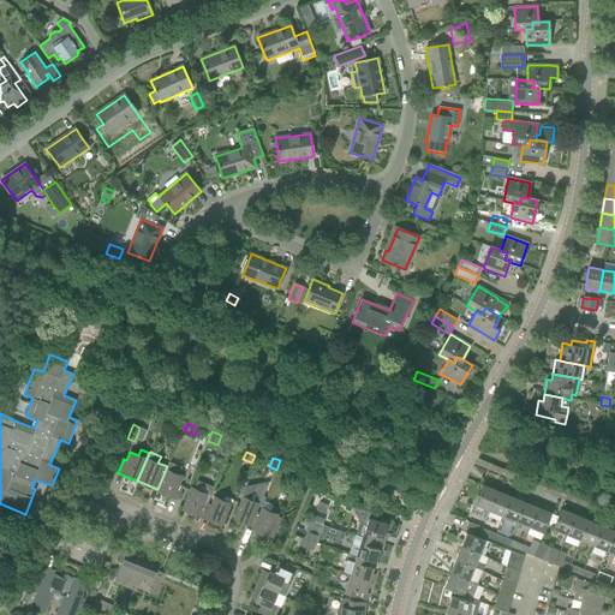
[(168,463),(167,466),(157,489),(157,490),(156,493),(165,496),(178,501),(184,485),(180,484),(183,476),(179,475),(181,469),(168,463)]
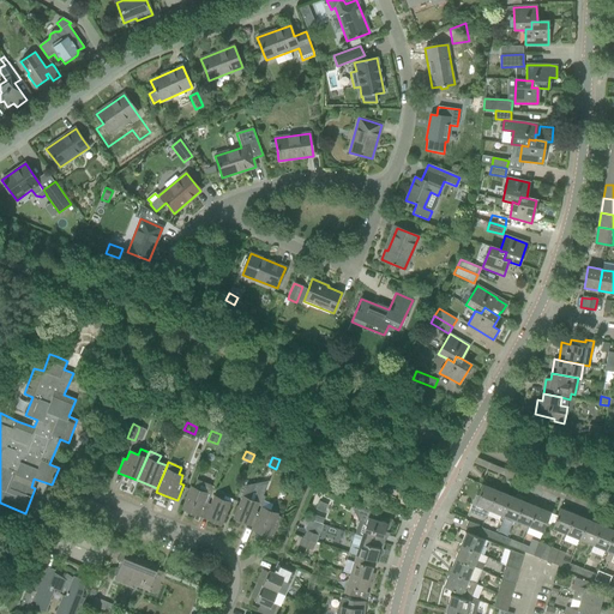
[(289,468),(287,474),(296,477),(299,471),(289,468)]
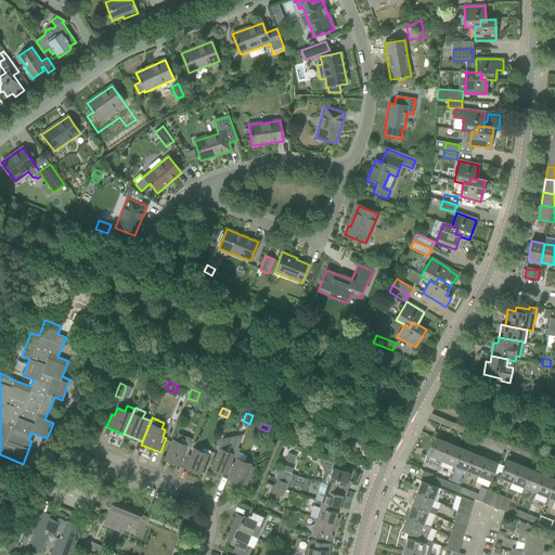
[(351,448),(353,442),(356,437),(344,431),(339,442),(351,448)]
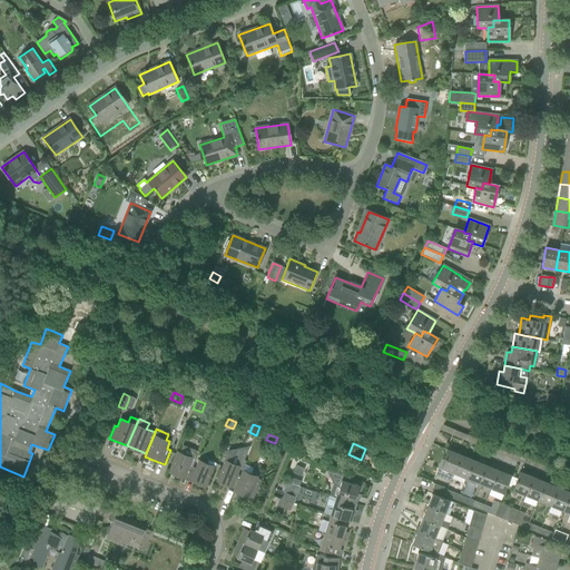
[(177,451),(168,473),(187,481),(193,467),(195,459),(193,458),(196,451),(182,445),(178,452),(177,451)]
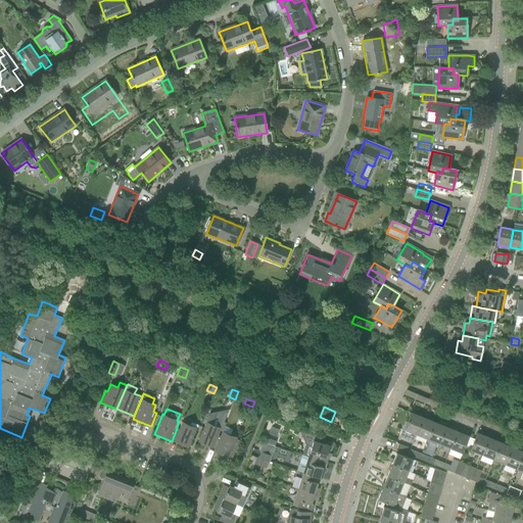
[(199,439),(198,442),(216,449),(222,433),(220,432),(227,413),(218,414),(216,419),(208,417),(199,439)]
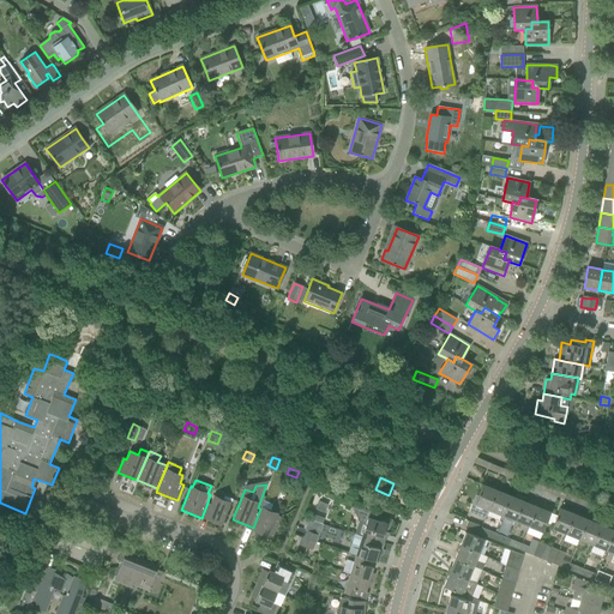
[(475,495),(473,504),(488,510),(489,511),(498,491),(483,485),(477,497),(475,495)]
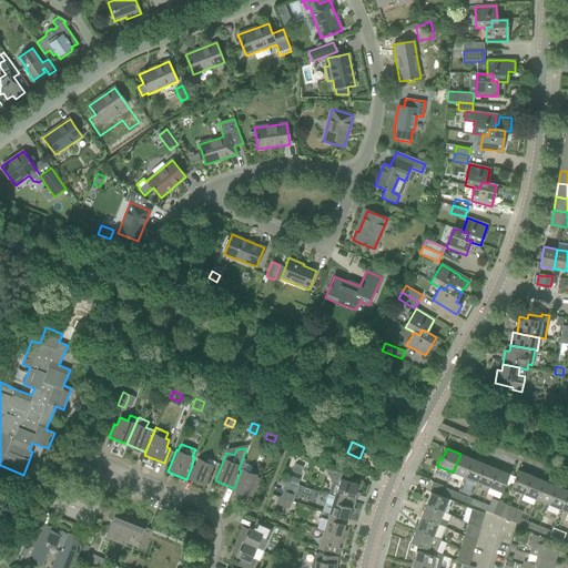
[(465,477),(473,459),(460,454),(453,473),(465,477)]
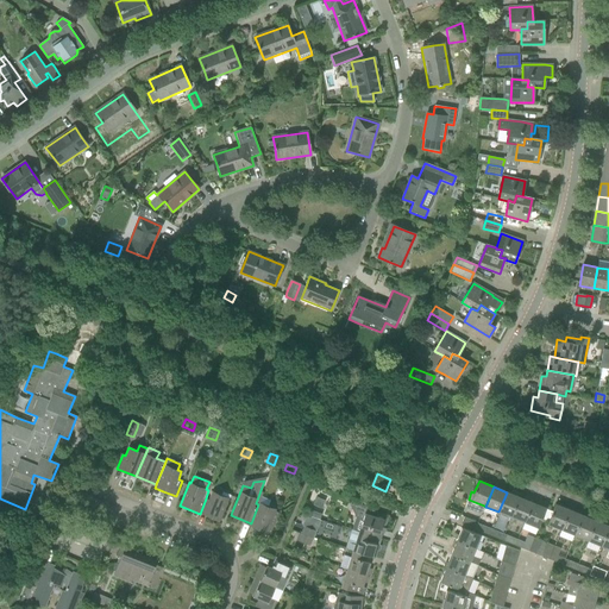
[(206,498),(200,514),(212,519),(220,521),(221,519),(231,495),(223,493),(221,495),(212,491),(208,500),(206,498)]
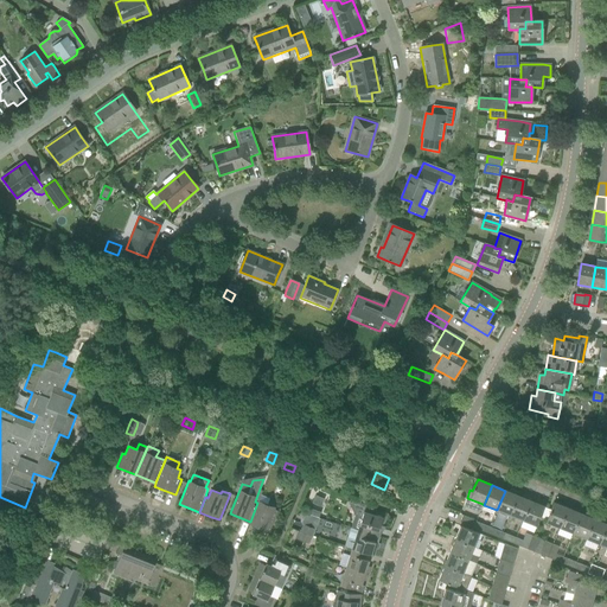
[(505,491),(497,510),(510,516),(518,496),(505,491)]
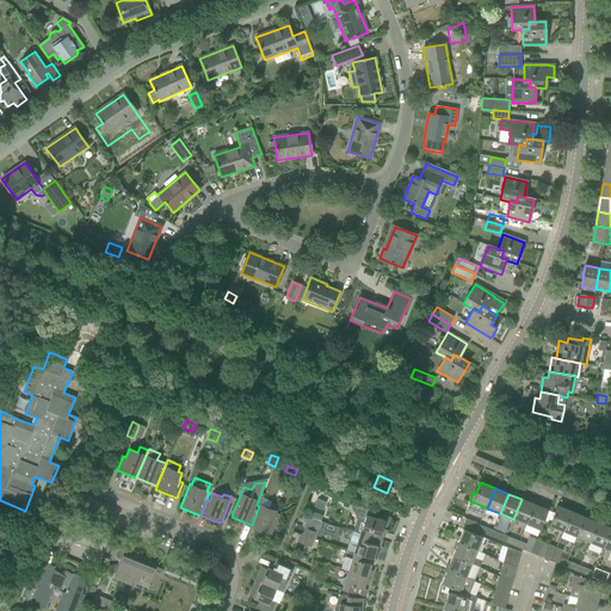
[(522,499),(513,519),(526,524),(535,505),(522,499)]
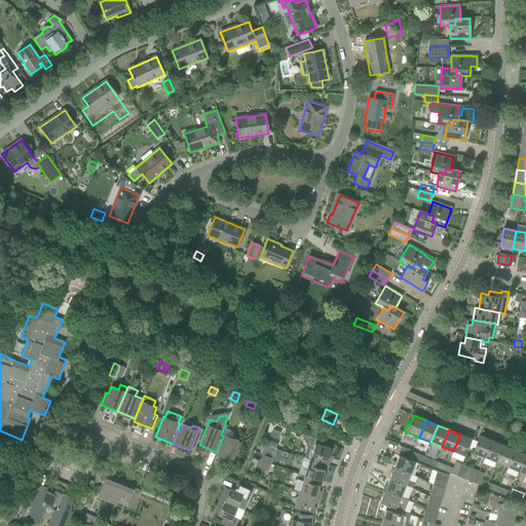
[(304,434),(303,438),(307,447),(304,458),(309,460),(317,462),(329,466),(329,465),(331,460),(332,456),(335,446),(326,443),(323,442),(324,441),(304,434)]
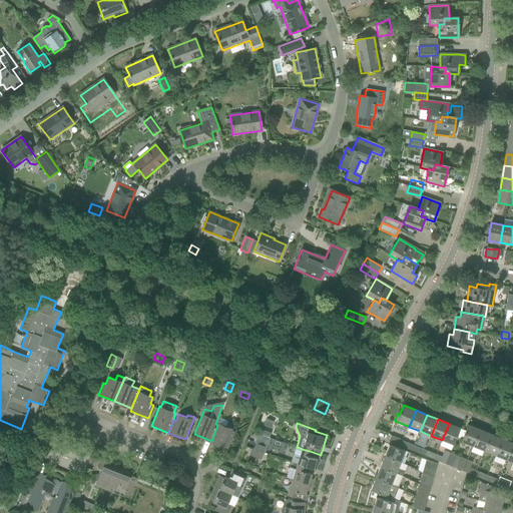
[(211,441),(210,443),(216,446),(227,450),(234,432),(232,431),(232,430),(218,424),(217,425),(211,441)]
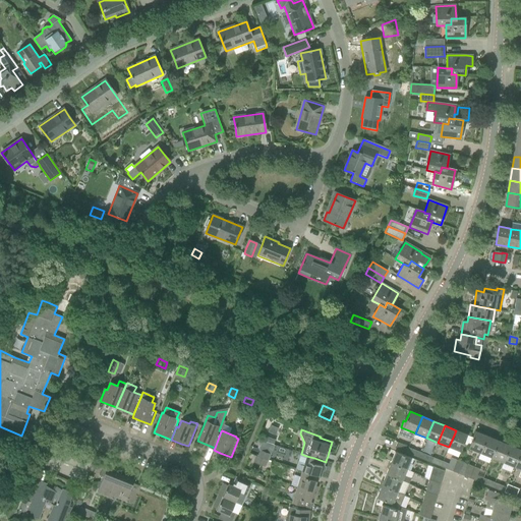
[(456,430),(449,447),(460,452),(463,444),(467,436),(467,435),(456,430)]
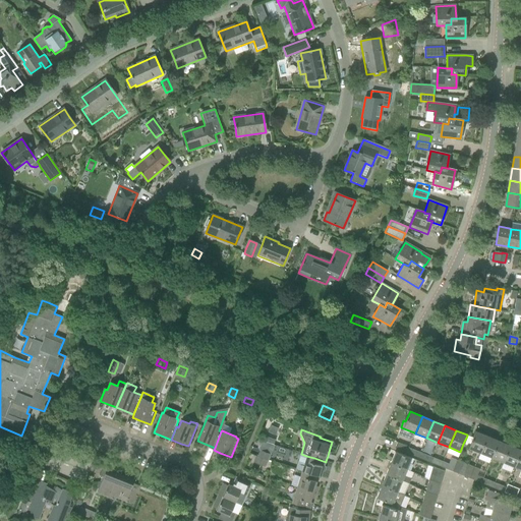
[(467,436),(463,444),(469,447),(468,449),(480,453),(486,437),(475,431),(472,439),(467,436)]
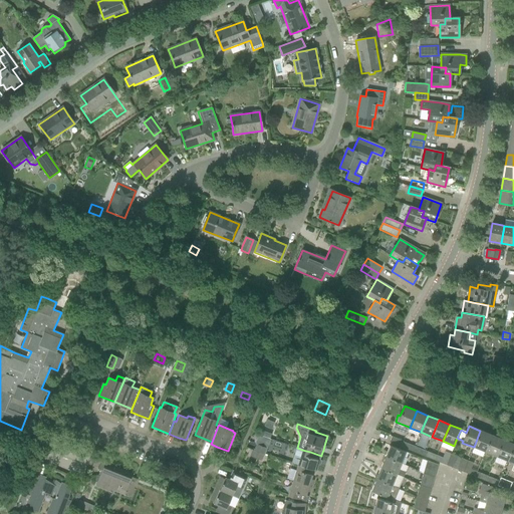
[(474,447),(485,452),(492,435),(480,431),(474,447)]
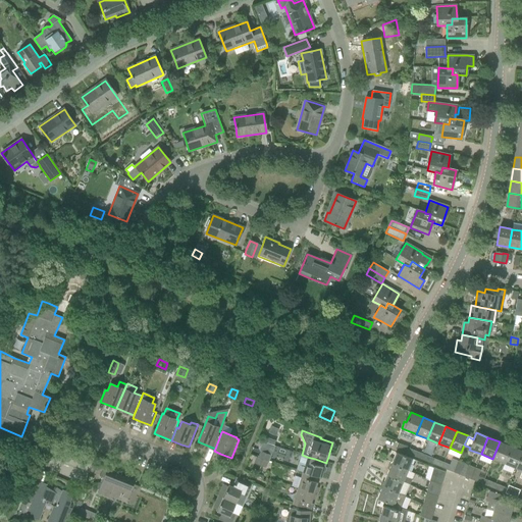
[(500,441),(492,459),(504,464),(511,447),(500,441)]
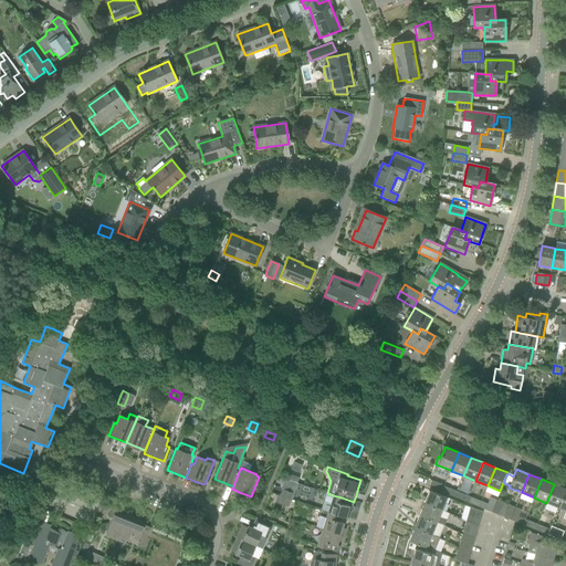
[(429,486),(439,491),(441,492),(444,485),(431,480),(429,486)]
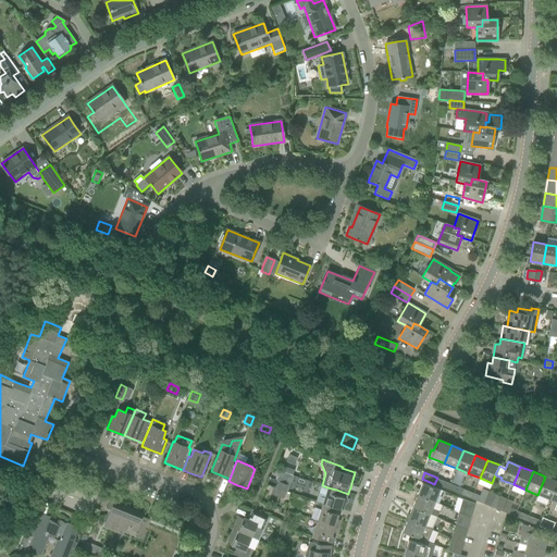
[(556,481),(545,477),(537,495),(549,499),(556,481)]
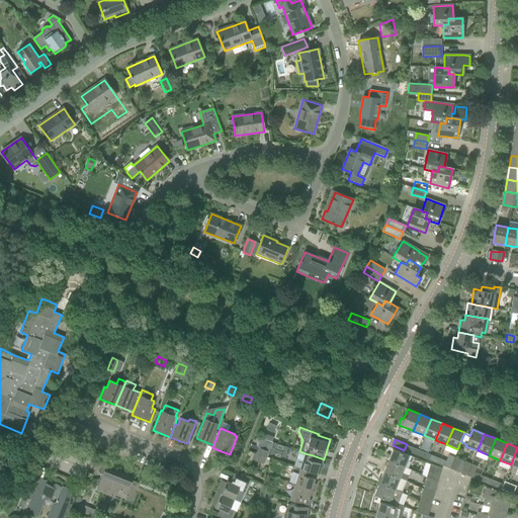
[(415,455),(418,449),(410,446),(408,452),(415,455)]
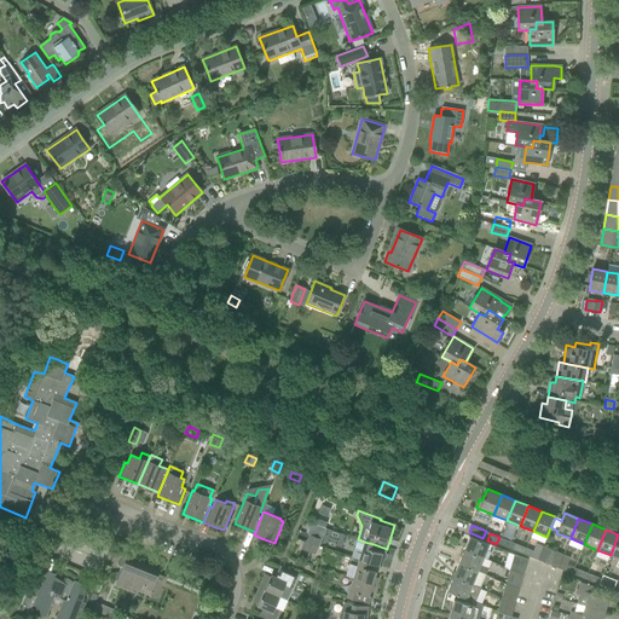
[(306,542),(319,548),(322,541),(310,534),(306,542)]
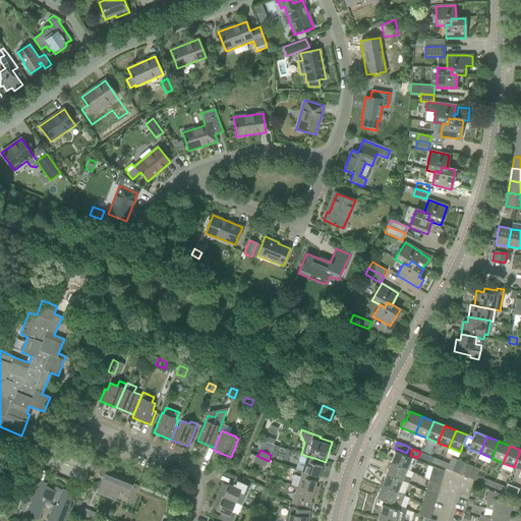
[(411,458),(404,455),(395,452),(390,463),(407,470),(411,458)]
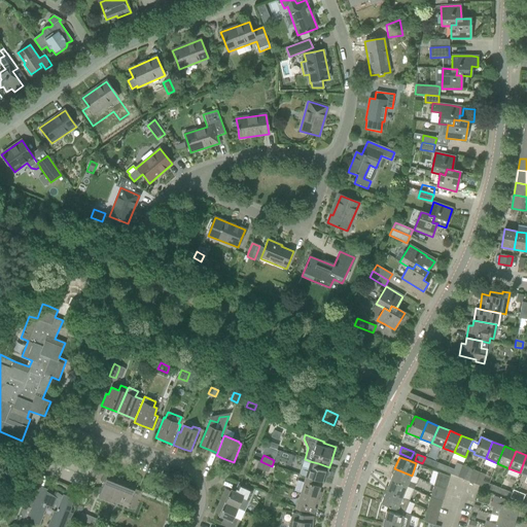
[(305,477),(313,480),(324,483),(329,467),(310,461),(305,459),(300,475),(305,477)]
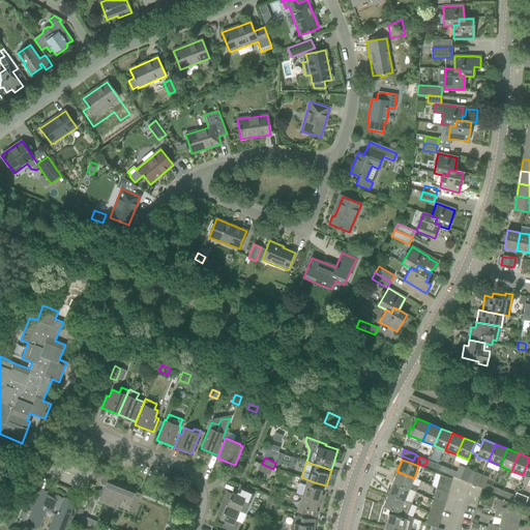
[(437,470),(439,465),(431,462),(429,467),(437,470)]
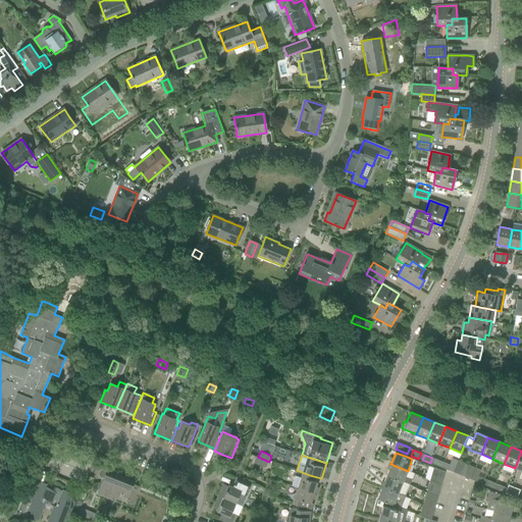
[(266,468),(269,462),(258,457),(255,464),(266,468)]
